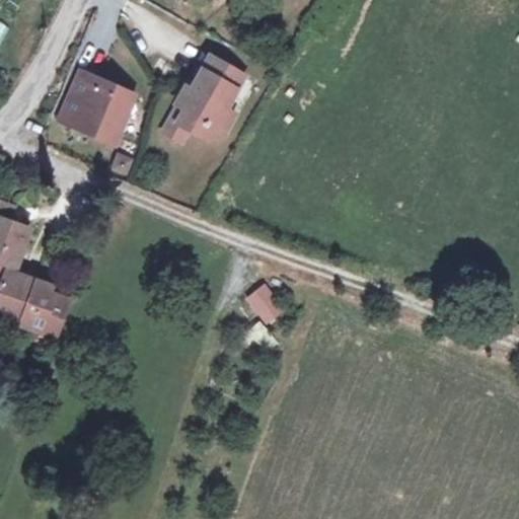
[(0,23),(0,47),(9,27),(0,23)]
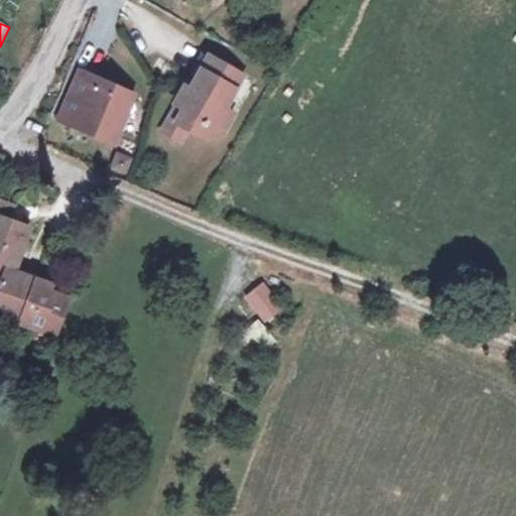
[(184,86),(174,102),(182,107),(175,120),(185,125),(189,128),(199,125),(202,134),(217,131),(229,111),(221,107),(239,75),(207,57),(192,81),(199,85),(195,91),(189,88),(184,86)]
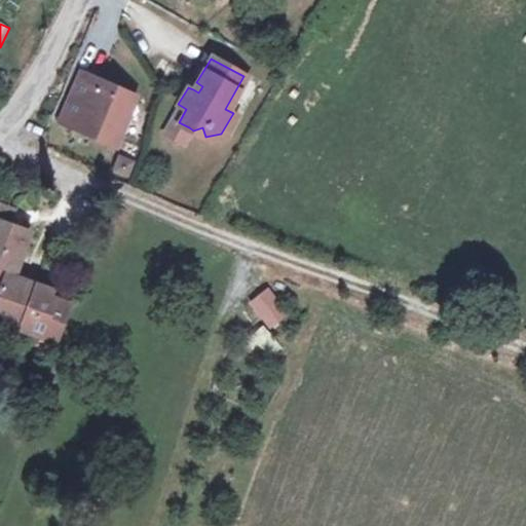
[(113,139),(132,97),(83,76),(65,117),(113,139)]
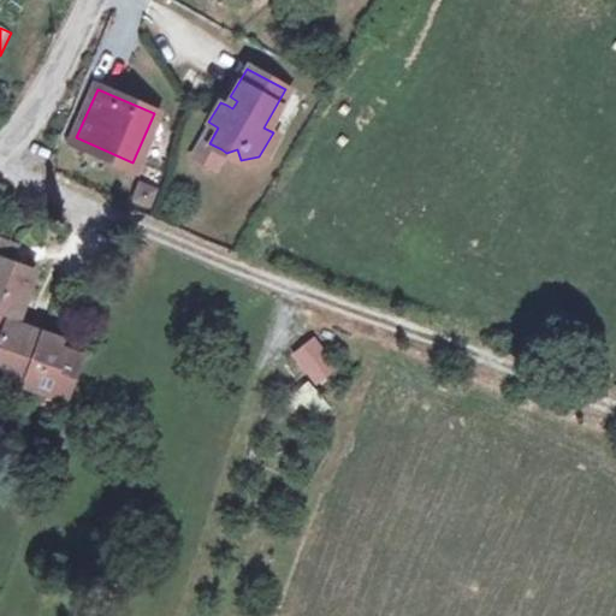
[(237,101),(230,96),(226,105),(232,108),(237,101)]
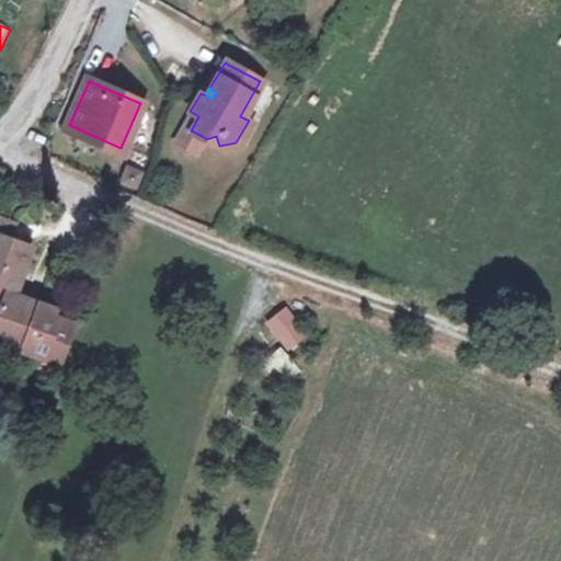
[(190,111),(173,137),(194,149),(202,136),(191,130),(198,116),(190,111)]
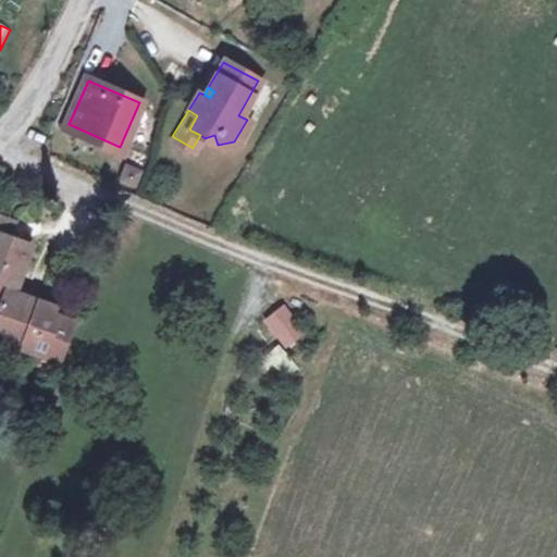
[(137,166),(121,161),(116,177),(132,183),(137,166)]
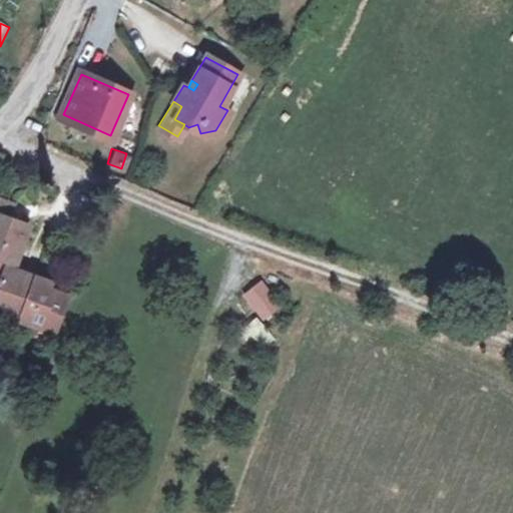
[(0,254),(19,262),(31,223),(9,215),(14,201),(0,195),(0,254)]
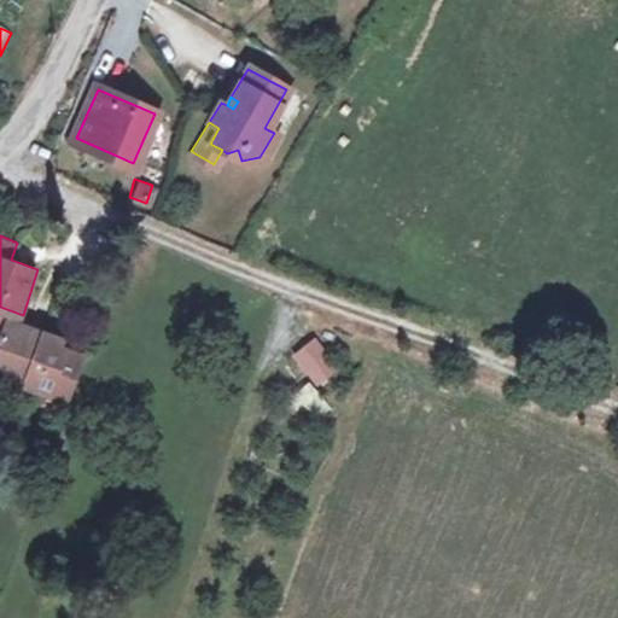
[(19,322),(23,315),(0,307),(0,361),(13,367),(12,371),(31,377),(47,332),(19,322)]
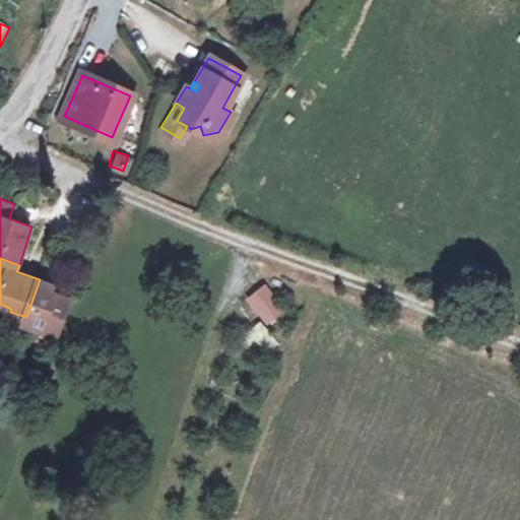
[(60,337),(74,299),(53,291),(54,285),(40,279),(26,317),(23,324),(60,337)]
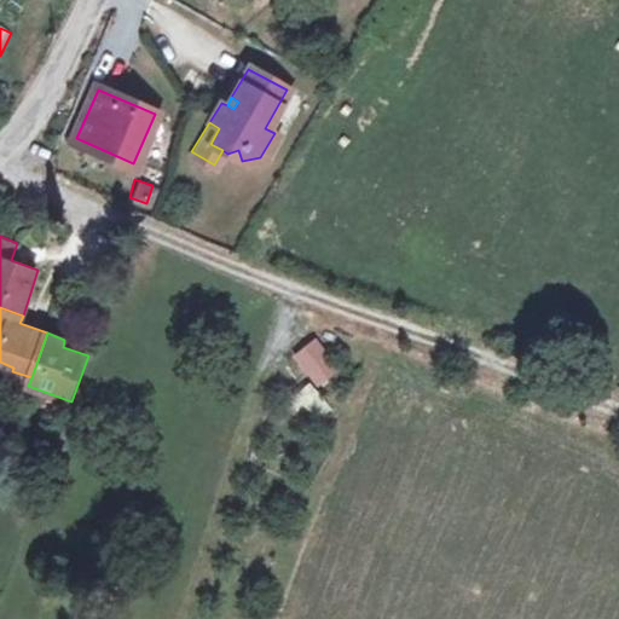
[(312,339),(290,357),(316,388),(337,370),(312,339)]
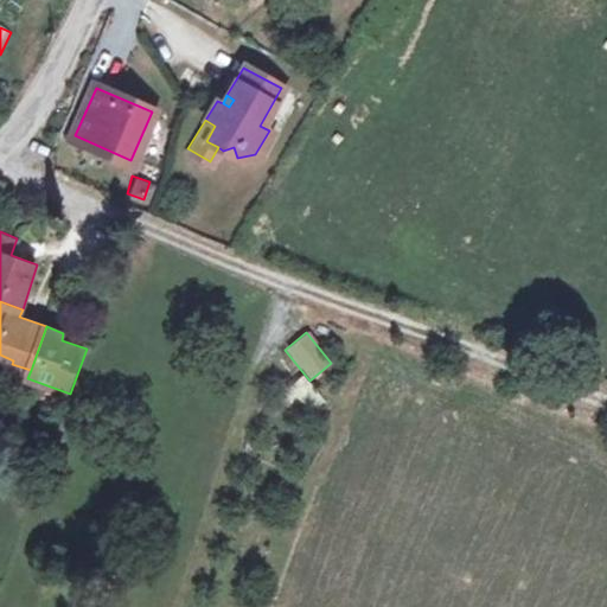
All buildings are outlined.
